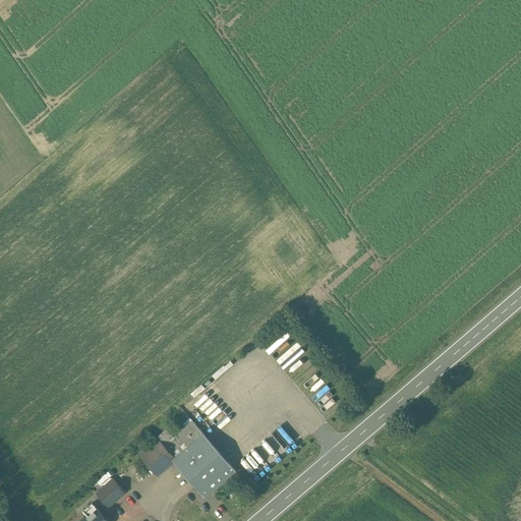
[(297,340),(282,353),(286,358),(279,364),(288,375),(309,357),(299,346),(301,344),(297,340)]
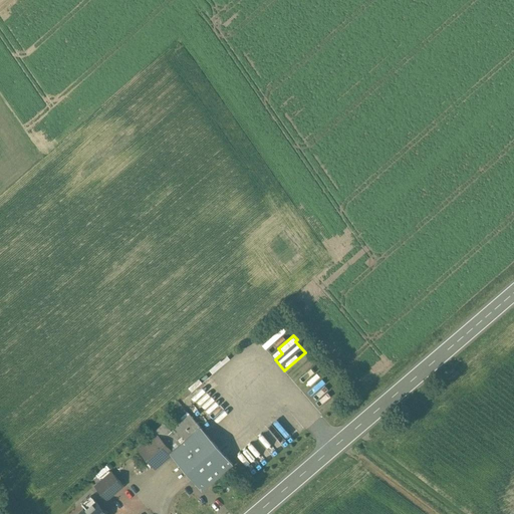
[(200,427),(190,415),(185,420),(195,432),(200,427)]
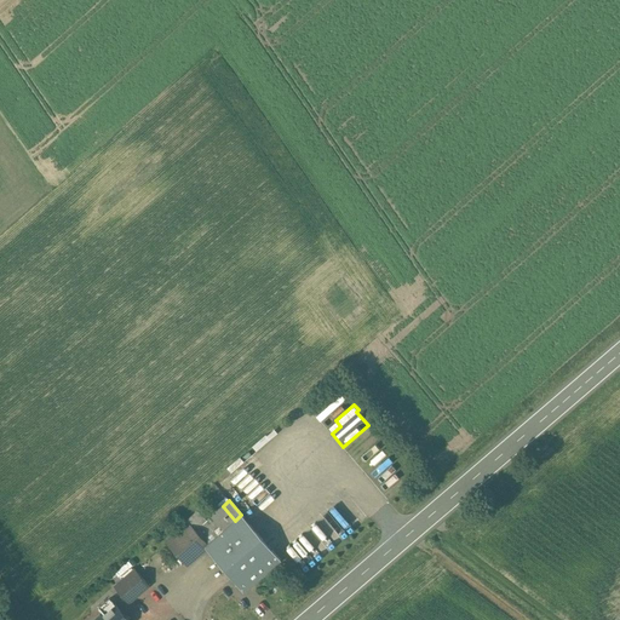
[(223,506),(206,520),(197,510),(185,520),(189,523),(207,544),(235,521),(223,506)]
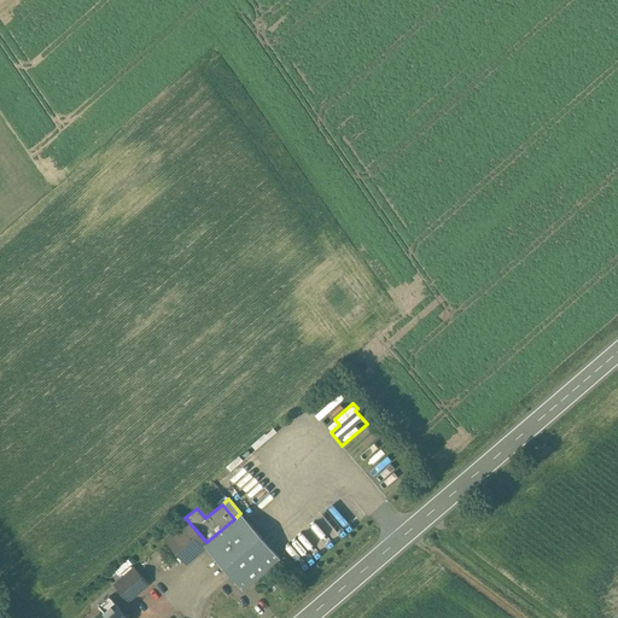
[(207,542),(204,544),(205,546),(243,589),(280,558),(240,513),(234,519),(207,542)]
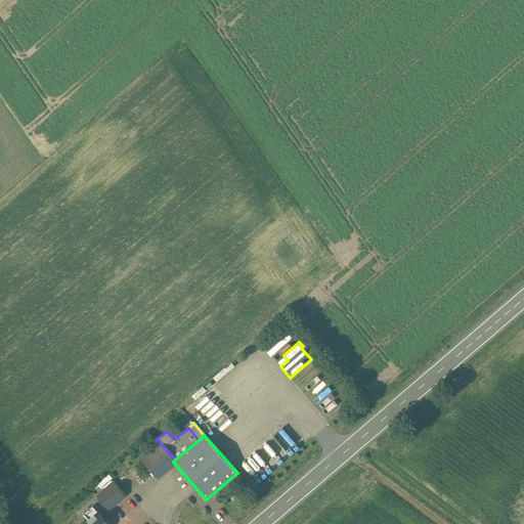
[(160,442),(141,457),(158,477),(174,463),(173,462),(175,460),(160,442)]
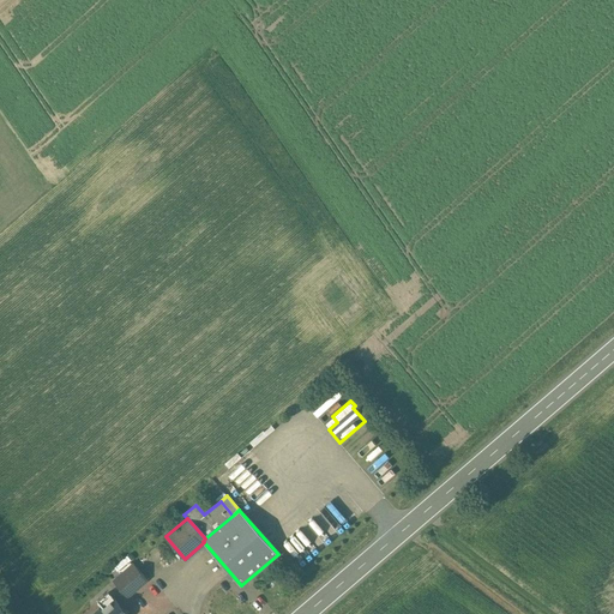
[(146,579),(133,564),(113,581),(127,596),(146,579)]
